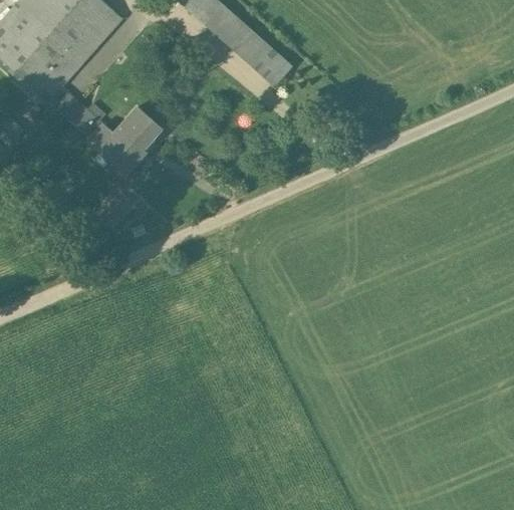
[(0,61),(47,103),(63,84),(119,21),(95,0),(19,0),(0,22),(0,61)]
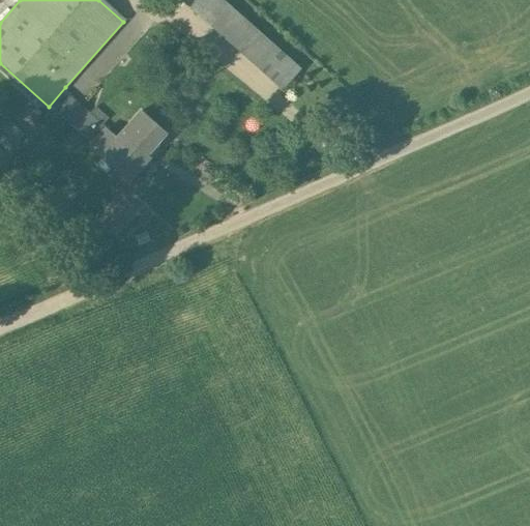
[(189,0),(286,87),(302,68),(225,0),(189,0)]
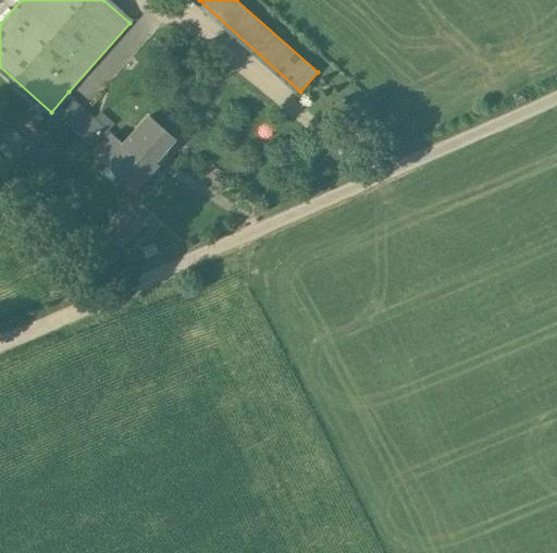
[(98,154),(116,133),(69,91),(51,112),(98,154)]
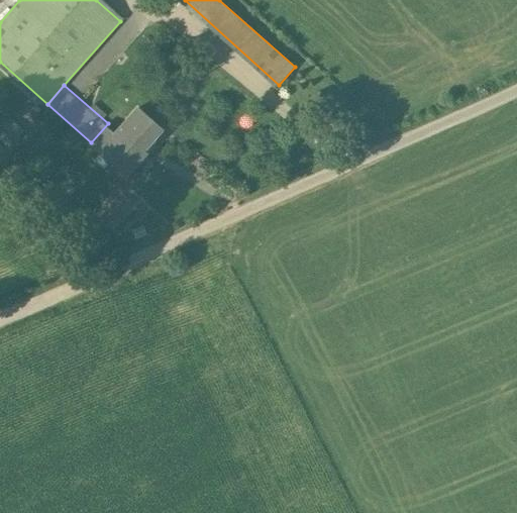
[(91,142),(129,176),(148,155),(143,150),(163,128),(137,106),(116,130),(108,123),(91,142)]
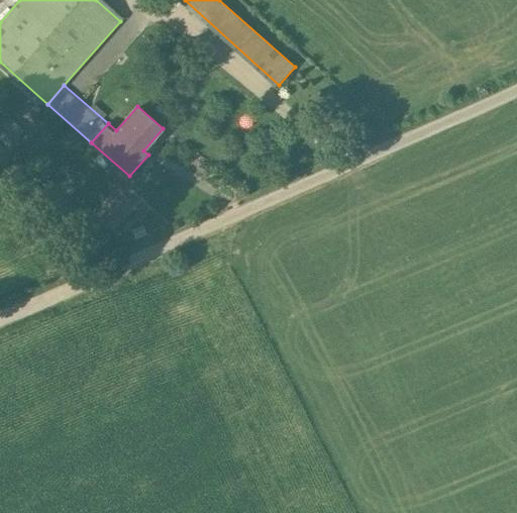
[(124,207),(114,225),(126,231),(136,213),(124,207)]
